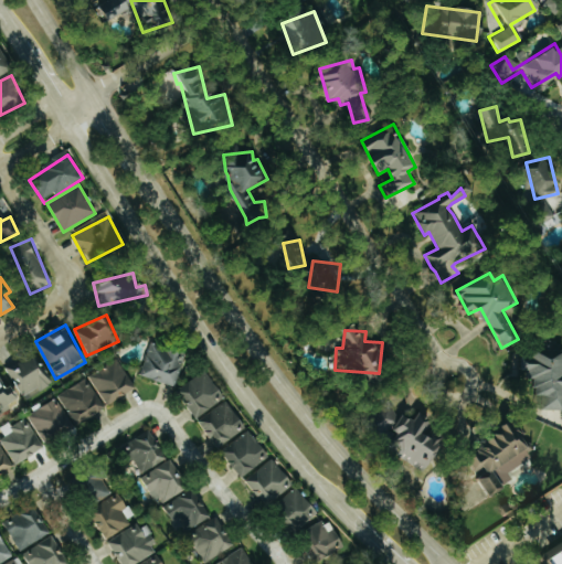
[(183,353),(147,342),(138,376),(175,386),(183,353)]
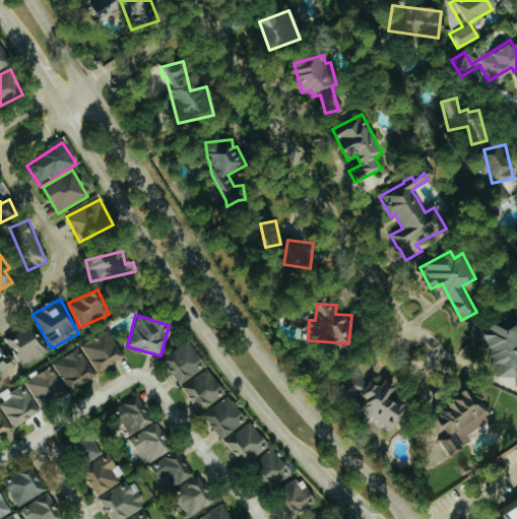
[(516,322),(507,323),(507,325),(492,325),(492,329),(480,329),(480,345),(495,346),(495,377),(516,377),(516,322)]
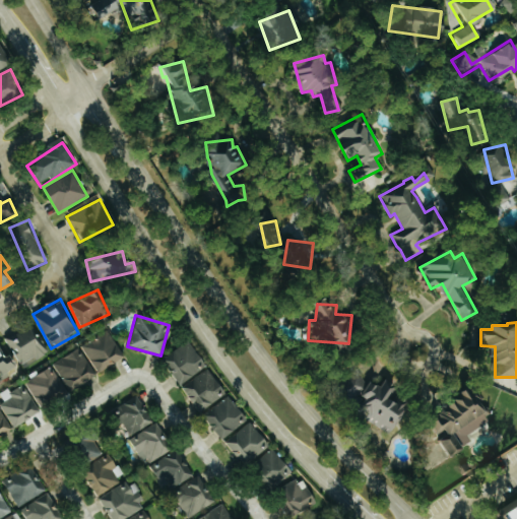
[(20,367),(46,351),(26,323),(2,339),(20,367)]
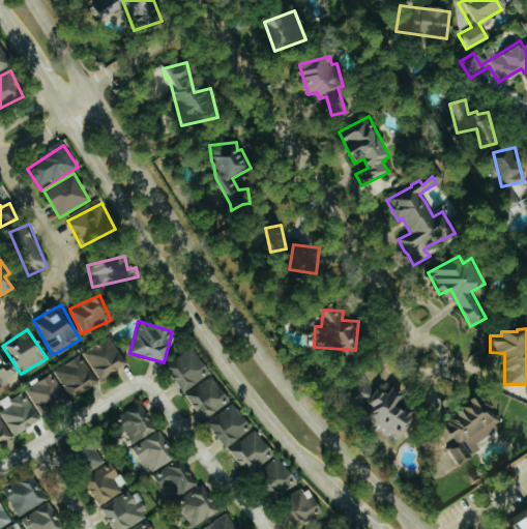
[(123,369),(111,336),(96,342),(98,347),(84,352),(95,380),(123,369)]
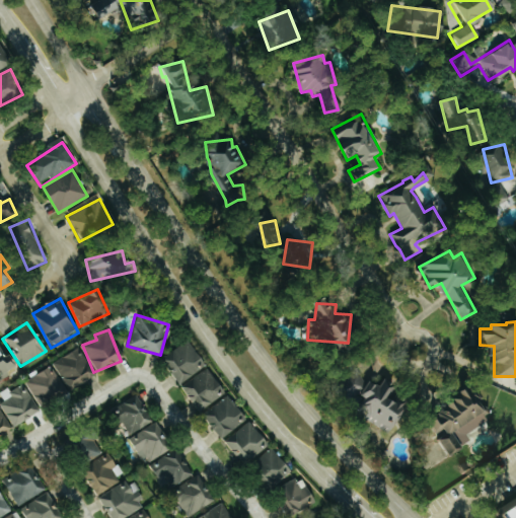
[(176,383),(205,367),(189,341),(161,357),(176,383)]
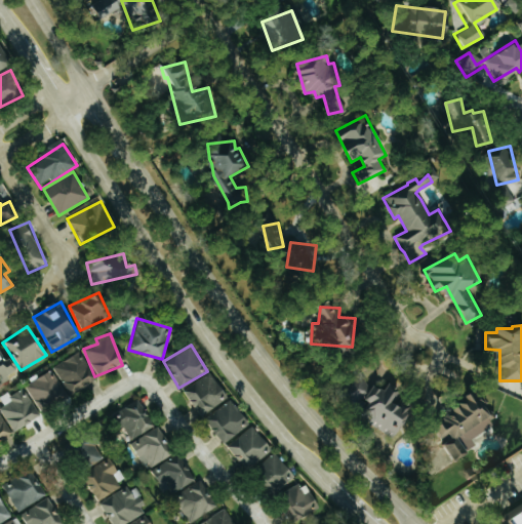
[(0,380),(14,371),(0,350),(0,380)]
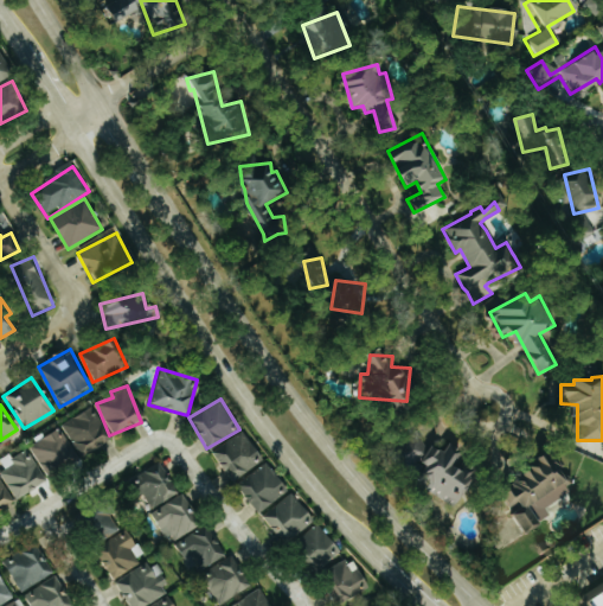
[(109,440),(90,407),(57,427),(58,428),(29,446),(46,477),(109,440)]
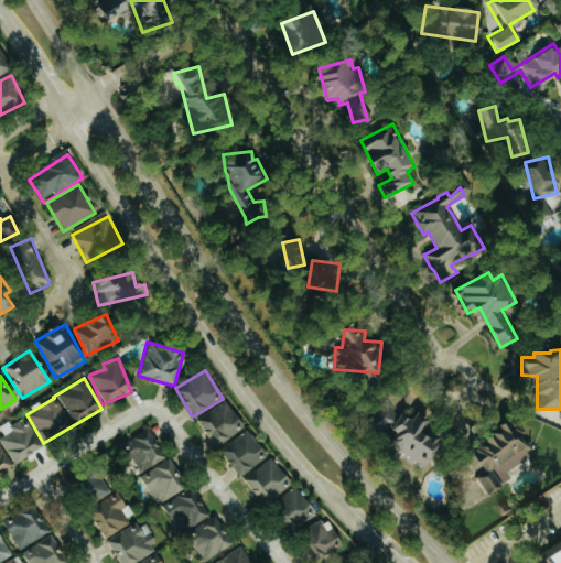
[(216,448),(244,426),(223,400),(195,421),(216,448)]
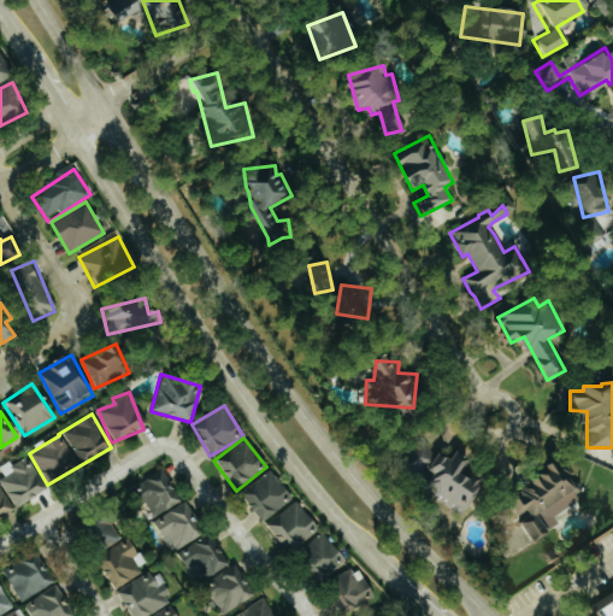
[(426,491),(453,508),(455,504),(466,511),(483,486),(461,471),(469,461),(458,452),(453,459),(438,451),(436,455),(422,445),(411,461),(436,476),(426,491)]
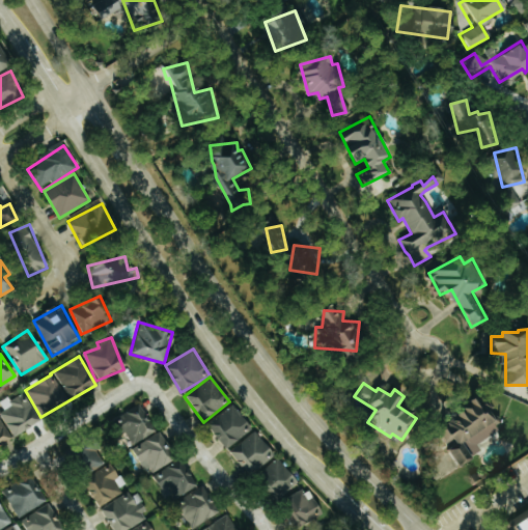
[(8,400),(10,407),(0,412),(0,415),(10,437),(38,422),(24,393),(8,400)]
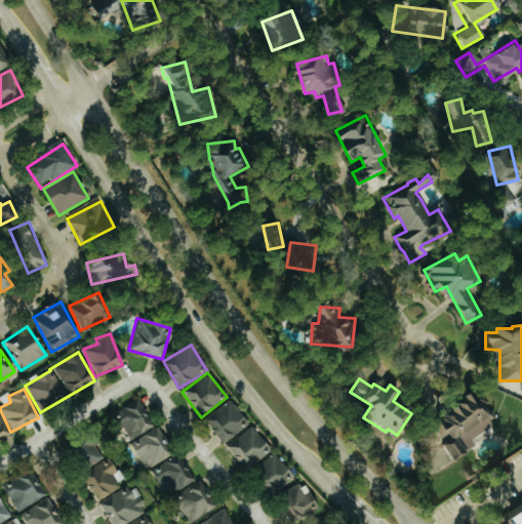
[(435,429),(439,439),(451,434),(454,441),(441,446),(446,459),(441,461),(442,464),(477,450),(471,437),(494,428),(481,396),(444,411),(449,424),(435,429)]
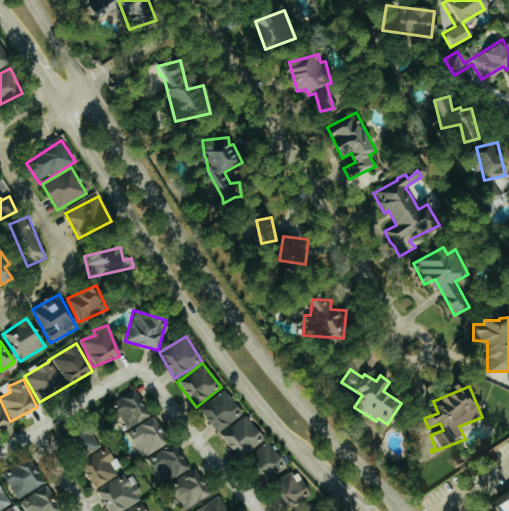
[(242,413),(224,390),(199,410),(217,433),(242,413)]
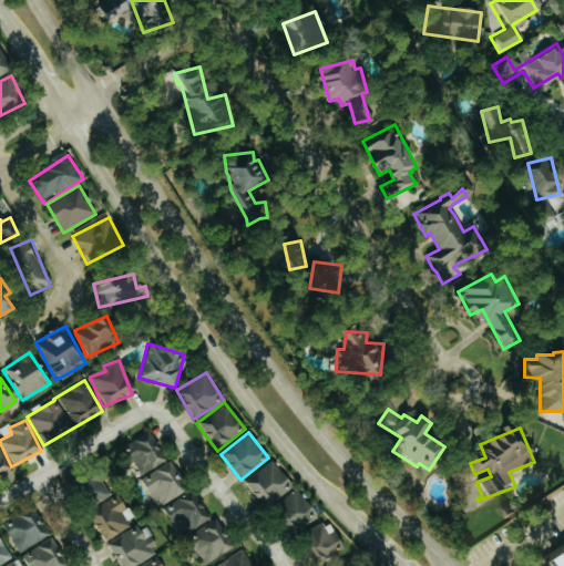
[(166,461),(157,444),(153,446),(145,434),(123,446),(141,475),(166,461)]
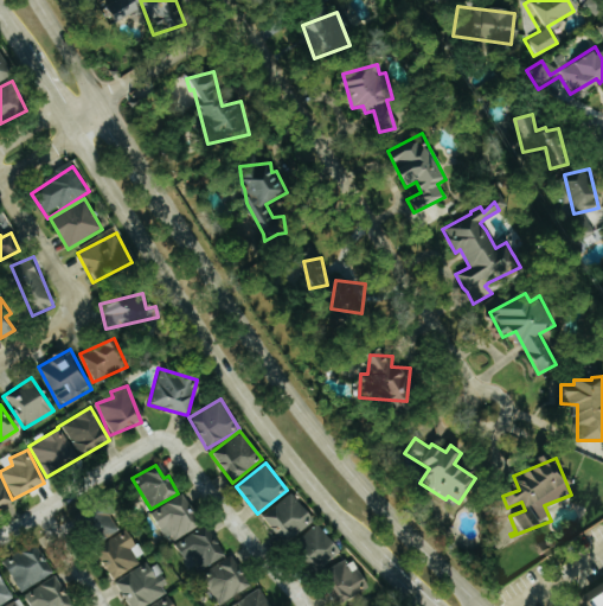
[(0,508),(12,501),(0,482),(0,508)]
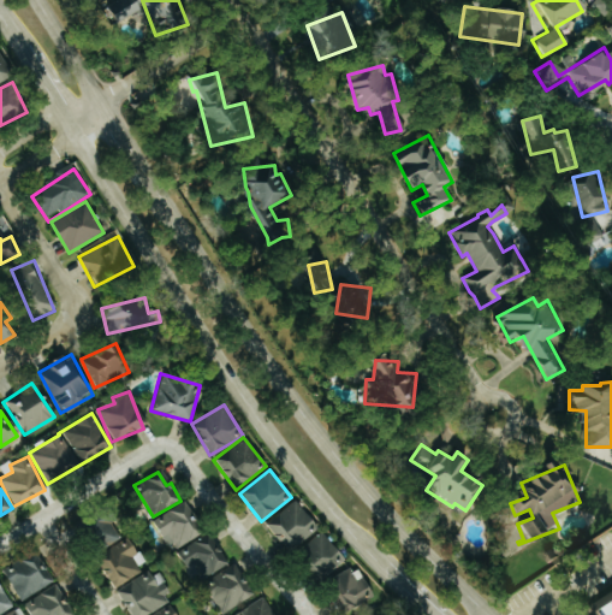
[(289,553),(318,527),(291,500),(263,525),(289,553)]
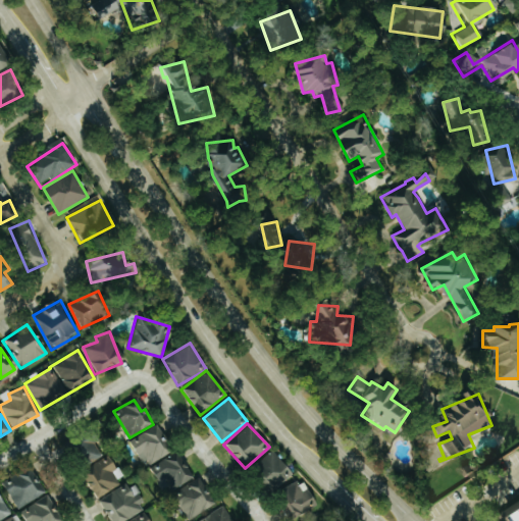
[(143,466),(171,453),(158,425),(131,438),(143,466)]
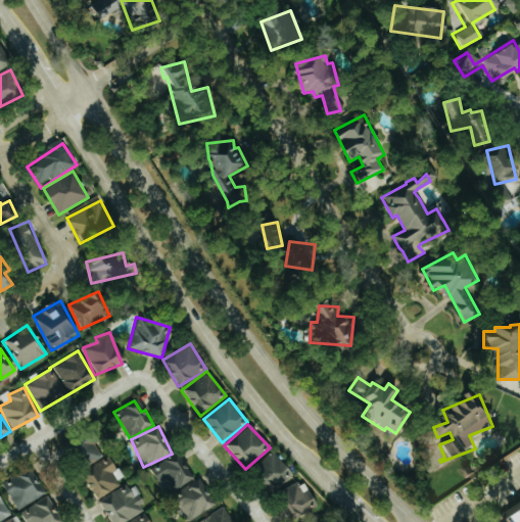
[(102,457),(91,437),(76,446),(87,466),(102,457)]
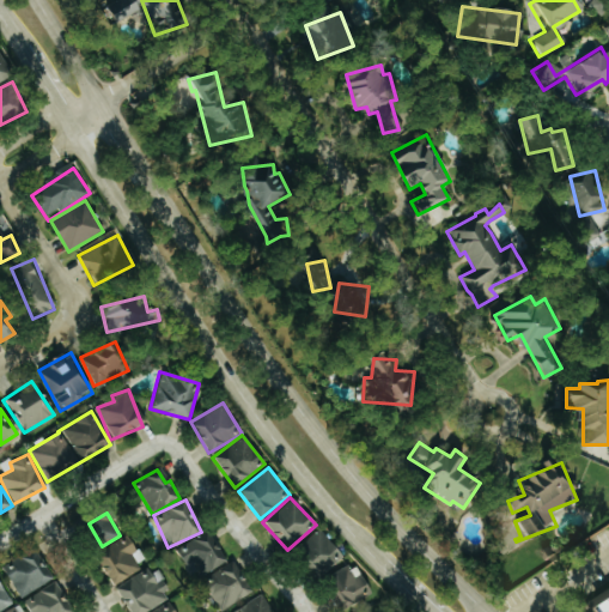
[(342,561),(322,529),(293,549),(314,579),(342,561)]
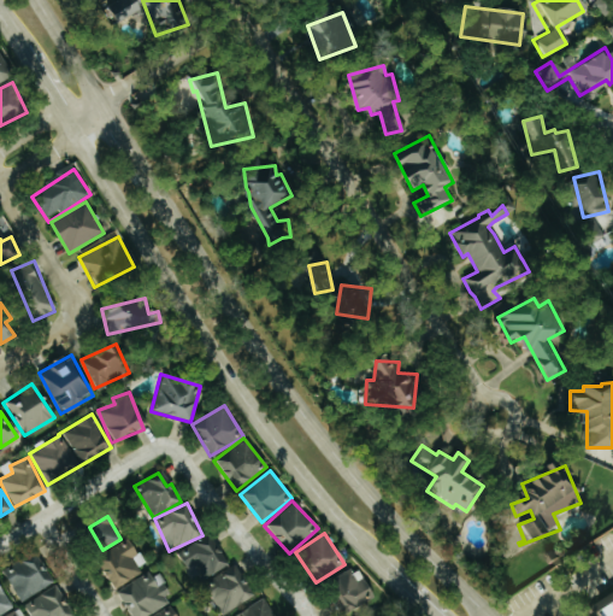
[(111,587),(145,570),(128,538),(104,550),(108,558),(98,563),(111,587)]
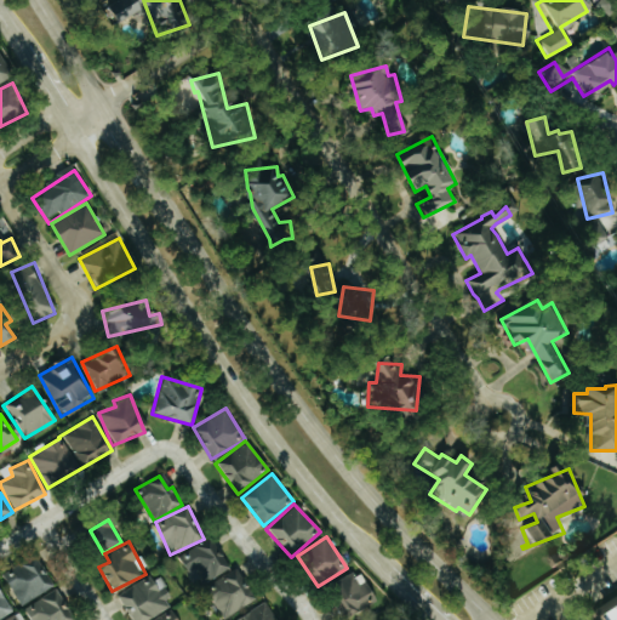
[(228,569),(218,551),(213,553),(207,541),(178,556),(194,587),(228,569)]
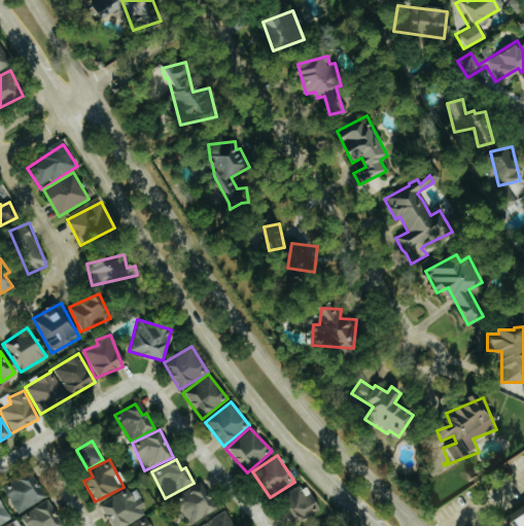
[(15,514),(45,499),(32,474),(3,488),(15,514)]
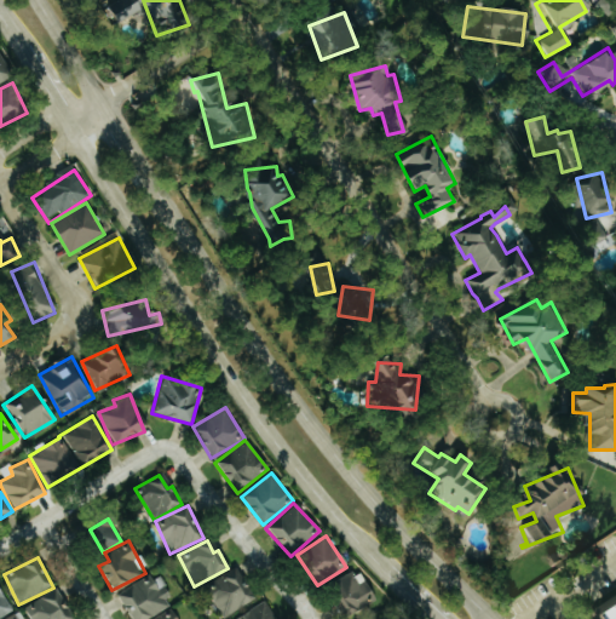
[(223,618),(254,599),(235,567),(203,586),(223,618)]
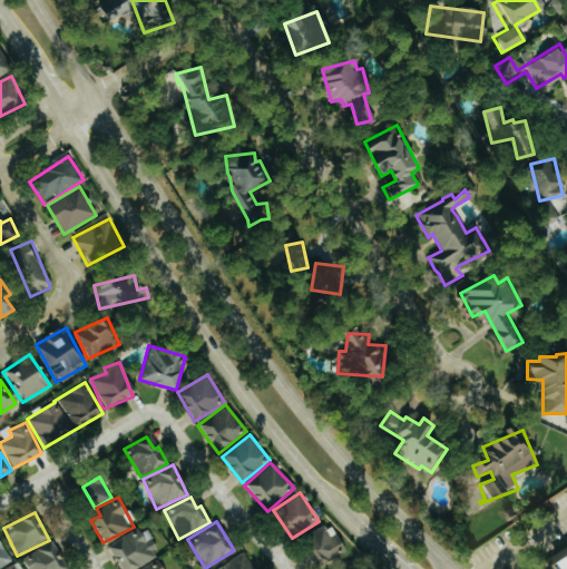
[(299,542),(315,568),(344,548),(335,535),(331,538),(322,527),(299,542)]
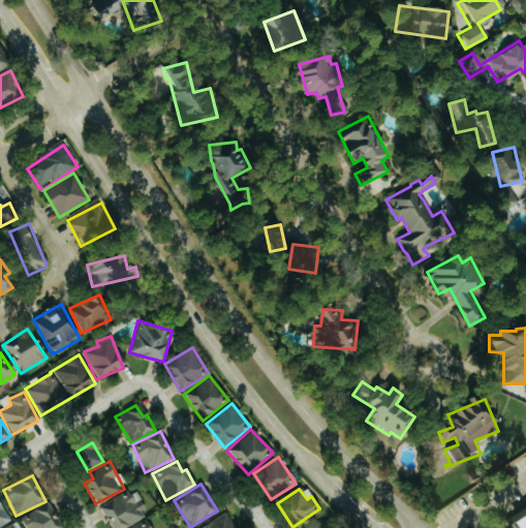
[(61,527),(49,502),(20,517),(25,527),(61,527)]
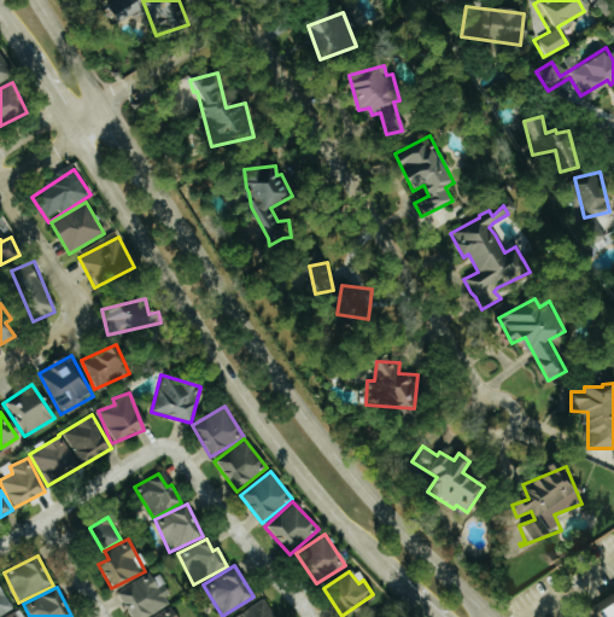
[(0,616),(10,611),(0,591),(0,616)]
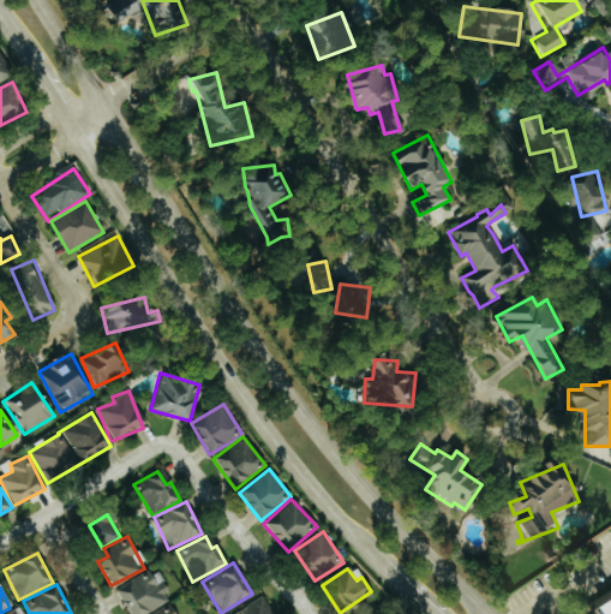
[(271,613),(265,598),(232,612),(233,613),(271,613)]
